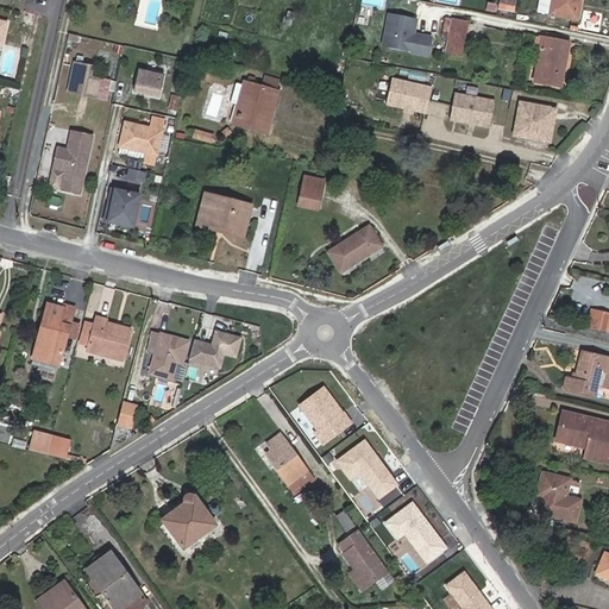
[(581,7),(582,0),(538,0),(535,12),(548,16),(572,20),(572,19),(575,6),(579,7),(581,7)]
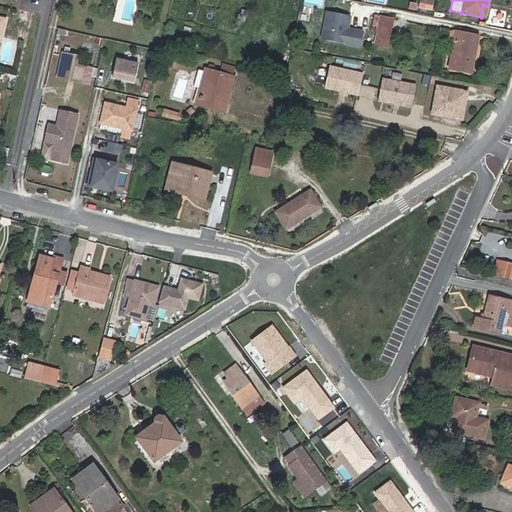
[(352,16),(325,11),(320,37),(361,46),(364,30),(349,27),(352,16)]
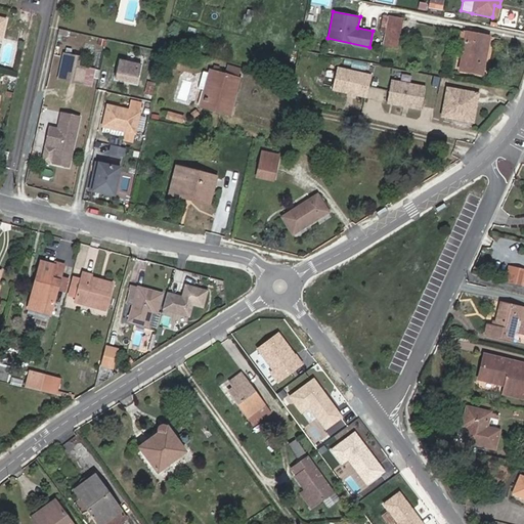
[(378,34),(386,35),(389,17),(389,16),(381,15),(378,34)]
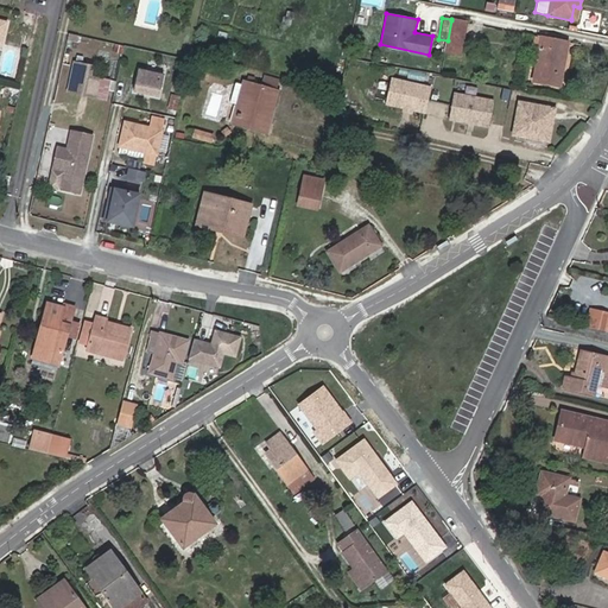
[(451,20),(448,40),(445,52),(461,56),(467,21),(451,19),(451,20)]
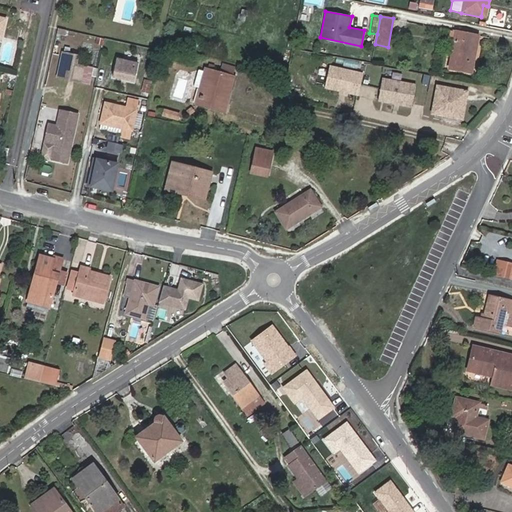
[(471,73),(478,38),(479,35),(476,35),(450,30),(448,40),(453,41),(448,68),(471,73)]
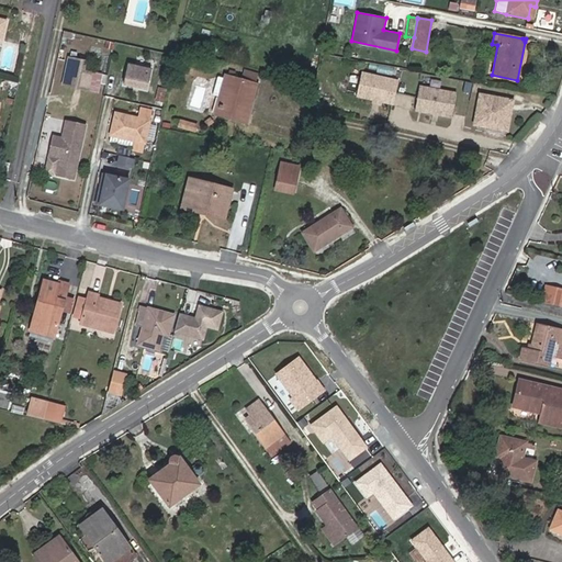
[(69,57),(64,86),(88,91),(91,72),(82,70),(85,60),(69,57)]
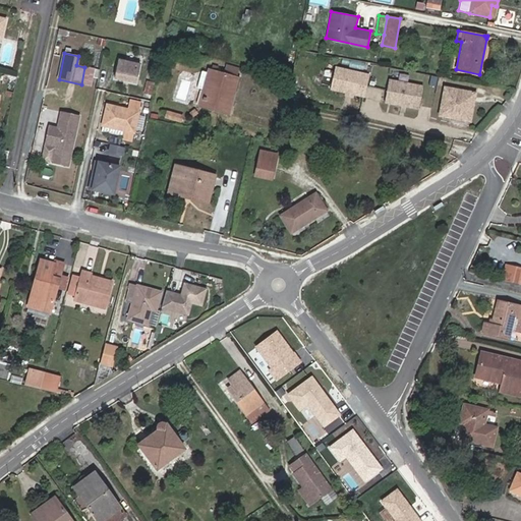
[(141,65),(119,60),(115,77),(137,82),(141,65)]
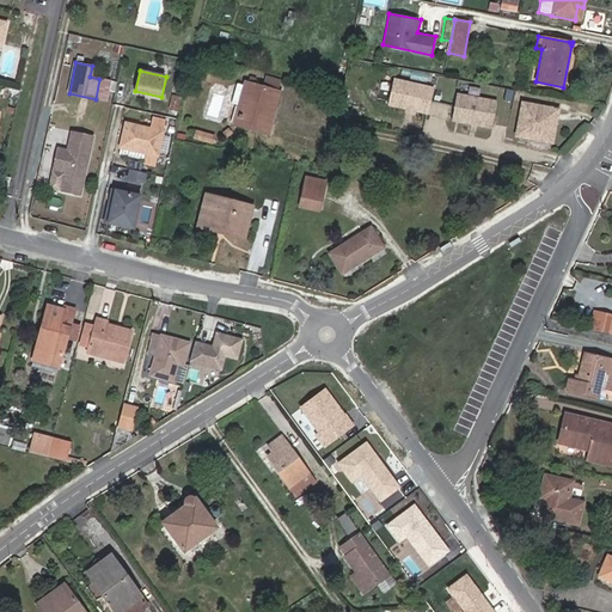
[(435,87),(395,80),(390,105),(429,114),(435,87)]
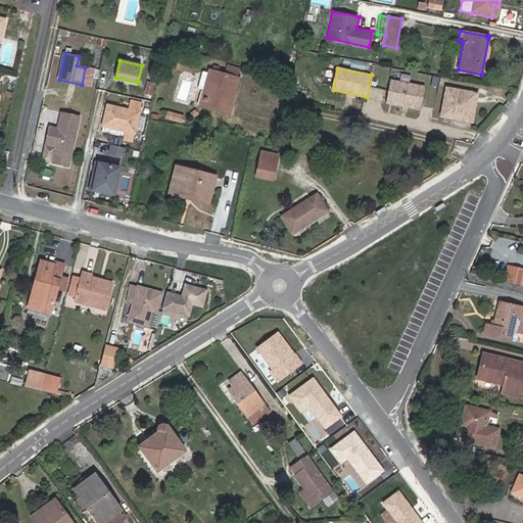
[(227,96),(235,98),(240,79),(209,70),(204,90),(227,96)]
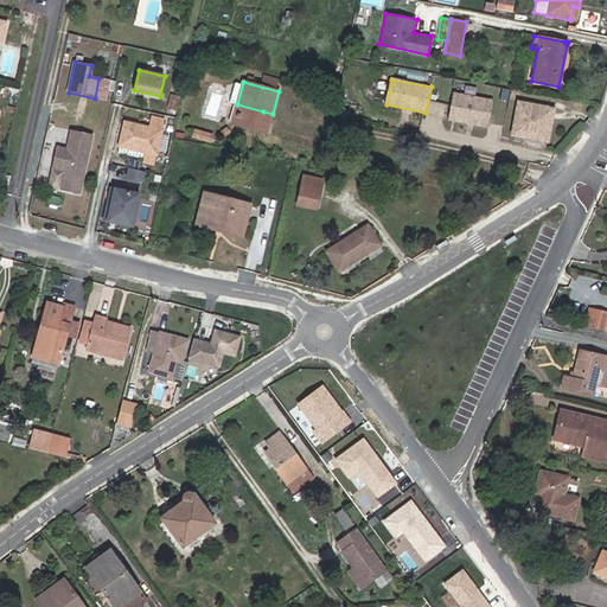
[(2,97),(18,100),(19,89),(4,87),(2,97)]
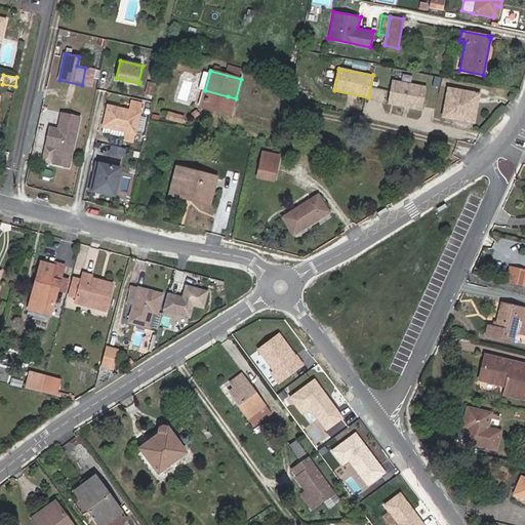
[(144,92),(153,95),(156,83),(147,80),(144,92)]
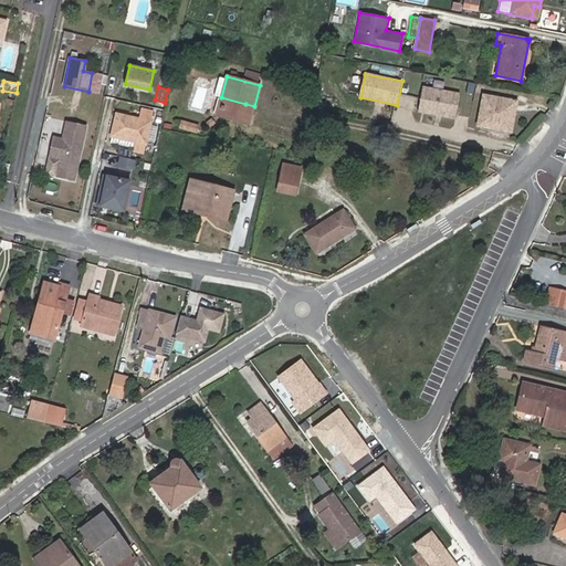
[(461,94),(423,87),(419,111),(457,117),(461,94)]
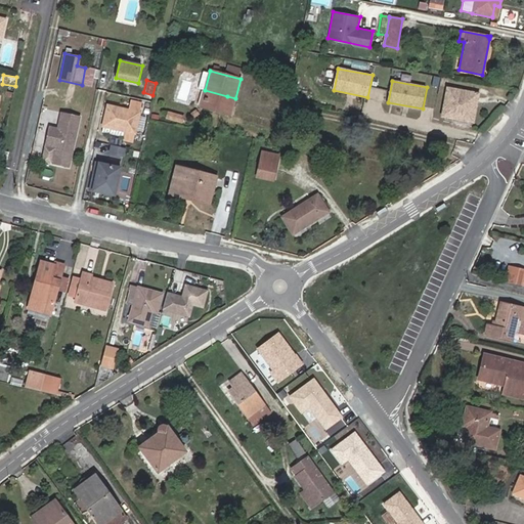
[(478,94),(447,88),(441,116),(472,123),(478,94)]
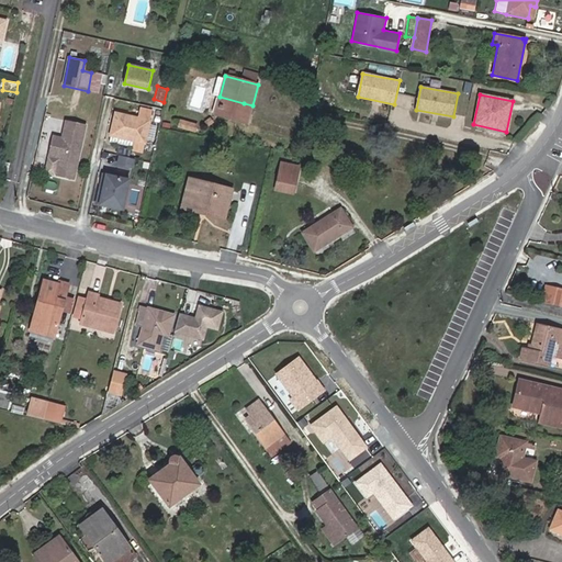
[(248,122),(253,105),(244,103),(220,97),(215,113),(248,122)]
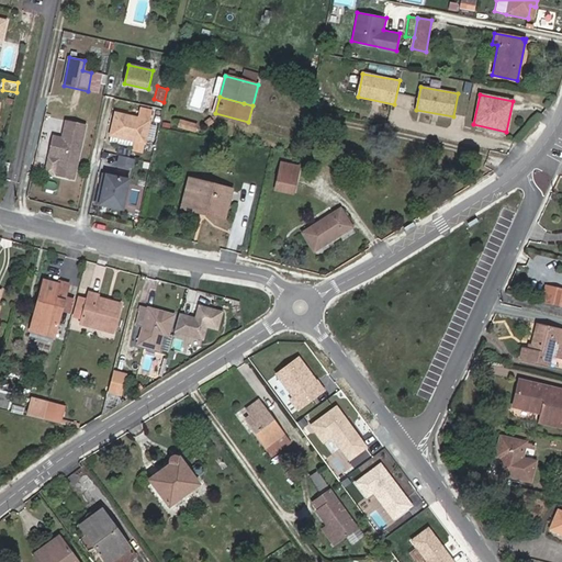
[(139,117),(115,113),(111,136),(145,143),(153,111),(142,109),(139,117)]
